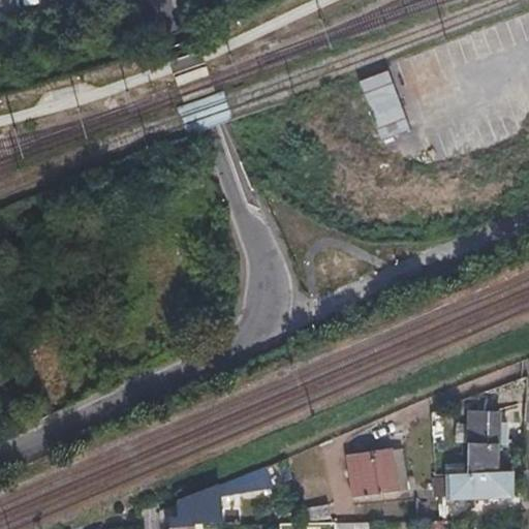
[(389,72),(355,83),(374,142),(407,132),(389,72)]
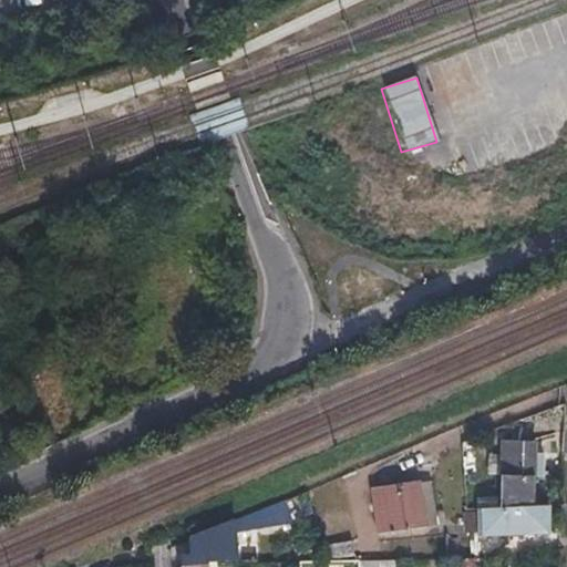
[(502,442),(501,507),(534,506),(535,475),(543,475),(543,454),(535,454),(535,443),(502,442)]
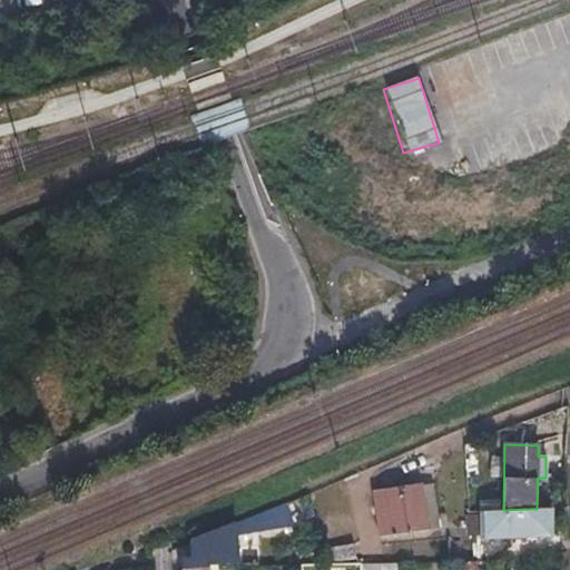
[(373,491),(375,513),(379,534),(425,529),(420,485),(373,491)]
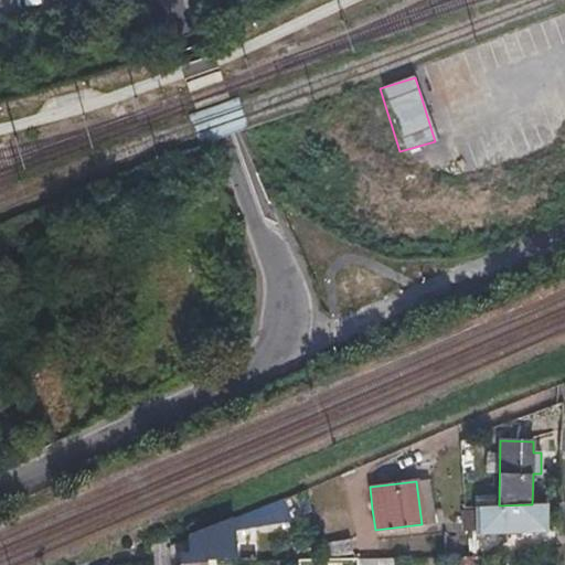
[(494,483),(483,483),(483,500),(494,500),(494,483)]
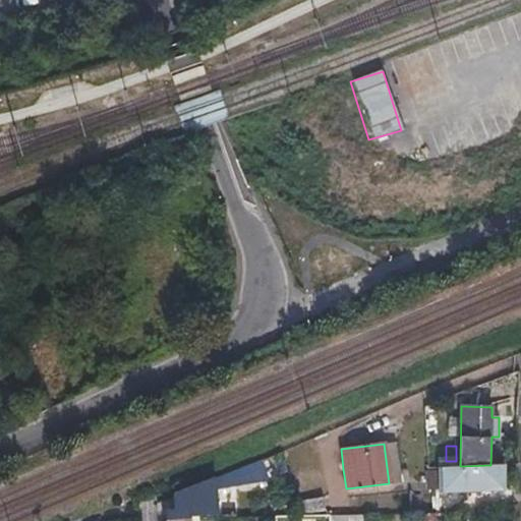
[(439,469),(439,489),(439,491),(503,489),(504,465),(490,465),(460,466),(439,466),(439,469)]
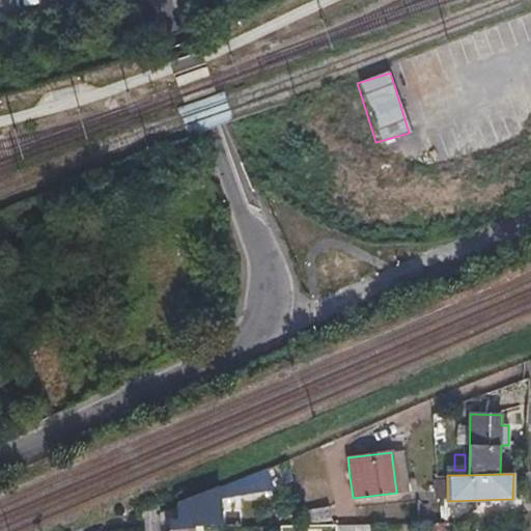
[(436,499),(447,499),(447,478),(436,479),(436,499)]
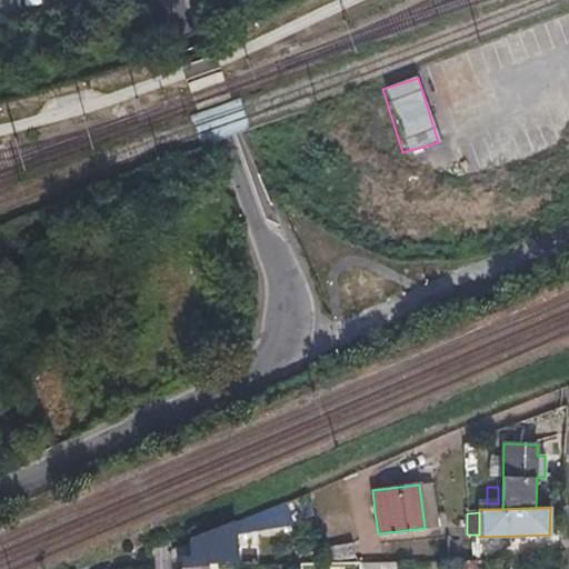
[(182,568),(209,568),(209,562),(230,562),(232,523),(193,539),(191,561),(182,561),(182,568)]
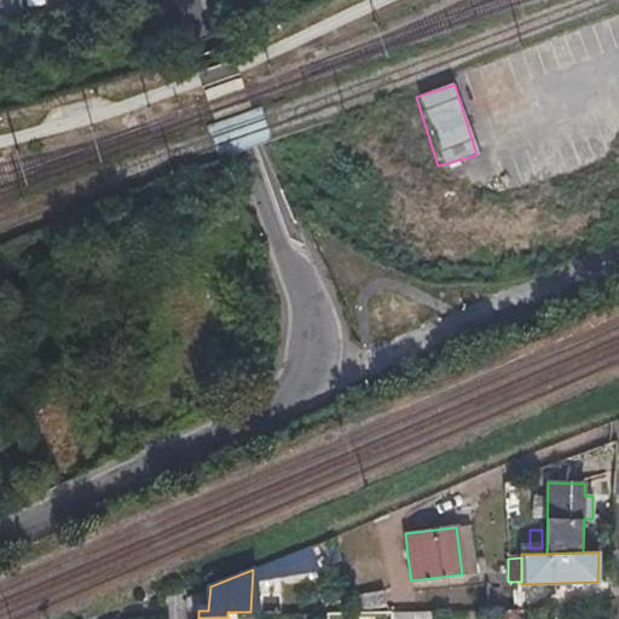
[(356,596),(358,611),(388,606),(386,591),(356,596)]
